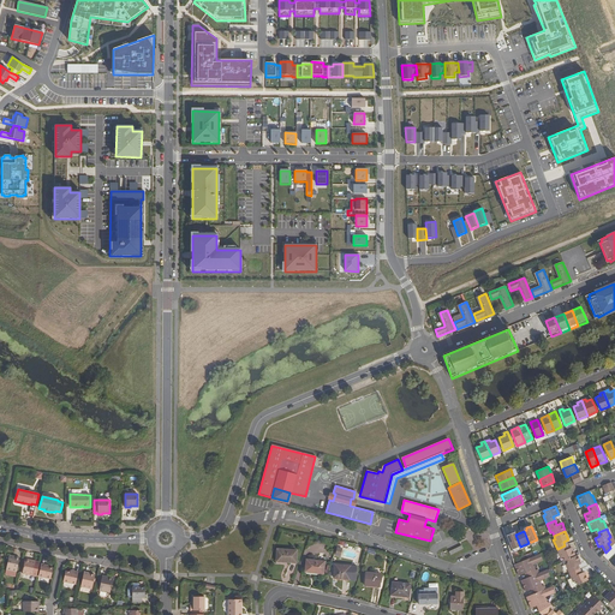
[(507,536),(512,550),(520,547),(515,535),(513,536),(512,533),(507,536)]
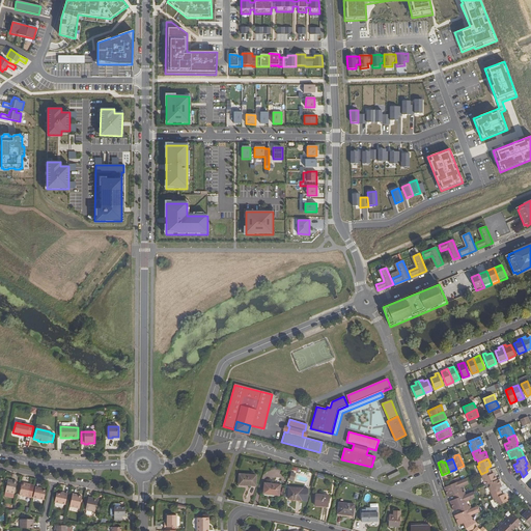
[(521,479),(526,484),(530,478),(530,468),(527,473),(523,477),(521,479)]
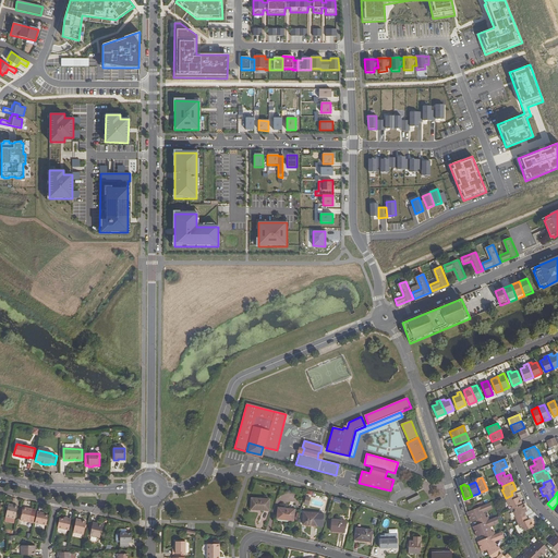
[(514,499),(512,495),(506,498),(509,506),(510,506),(511,509),(513,508),(522,505),(519,497),(517,498),(514,499)]
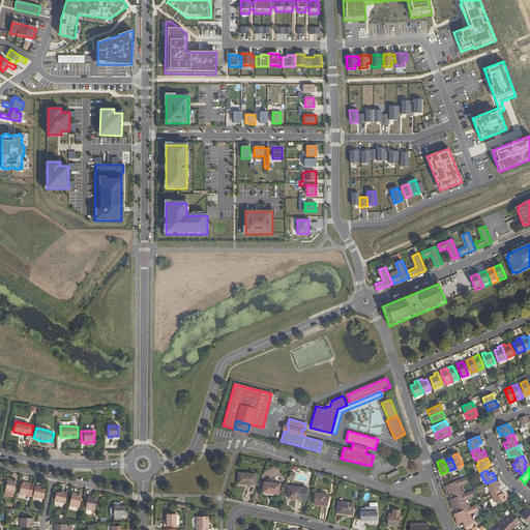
[(256,474),(239,473),(238,483),(255,484),(256,474)]
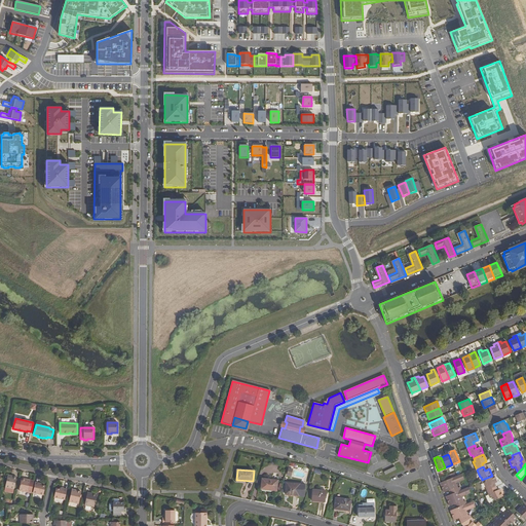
[(440,483),(444,492),(450,489),(452,493),(460,490),(459,487),(457,488),(457,487),(455,482),(458,481),(463,479),(461,474),(440,483)]
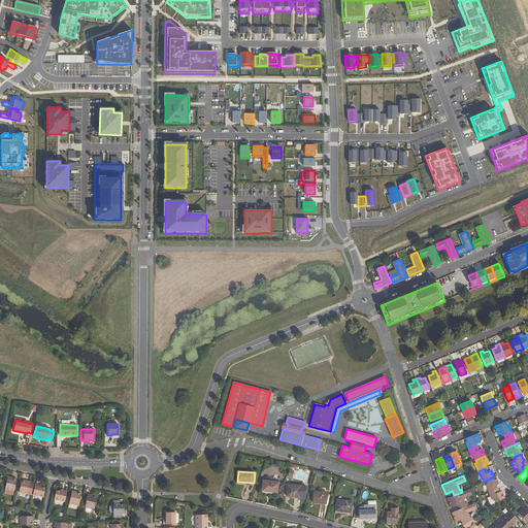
[(5,490),(14,492),(17,479),(8,476),(5,490)]
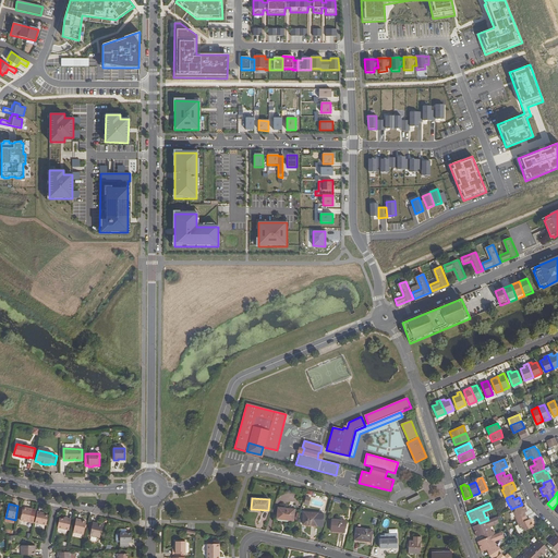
[(513,512),(517,521),(523,518),(522,513),(524,513),(528,511),(524,504),(522,505),(513,508),(514,511),(513,512)]
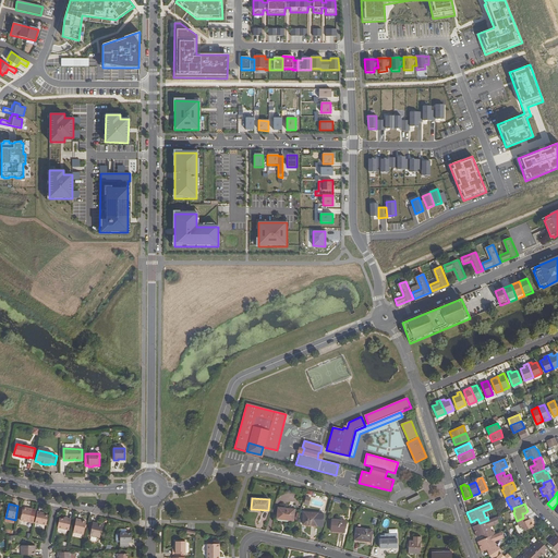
[(21,521),(33,523),(36,510),(23,507),(21,521)]
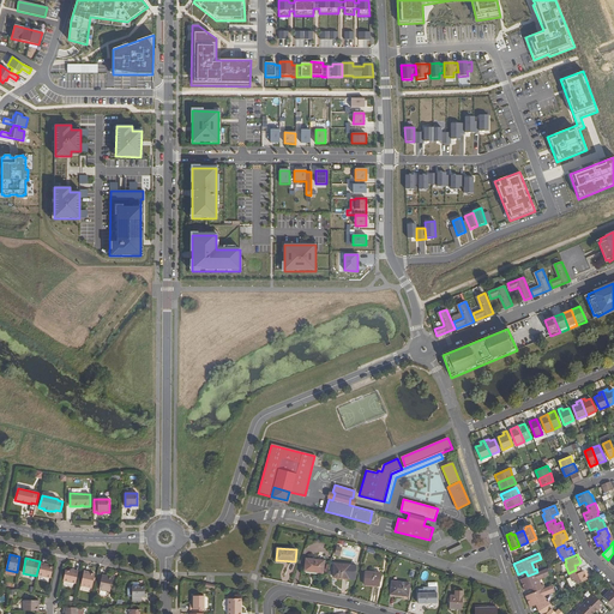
[(324,560),(306,559),(305,571),(323,573),(324,560)]
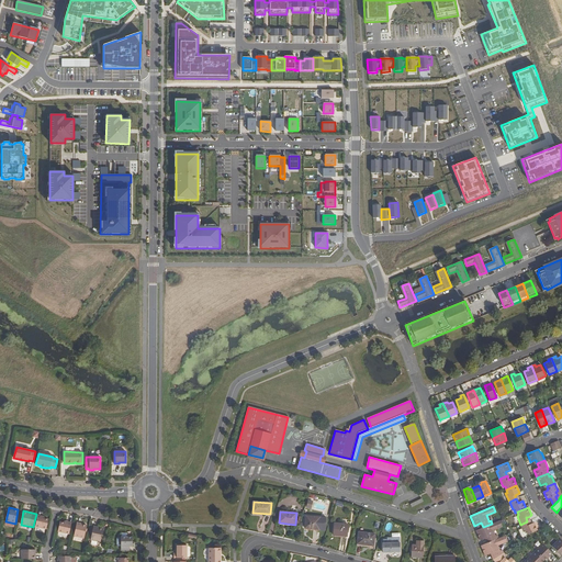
[(44,518),(45,517),(37,515),(35,527),(46,529),(48,519),(44,518)]
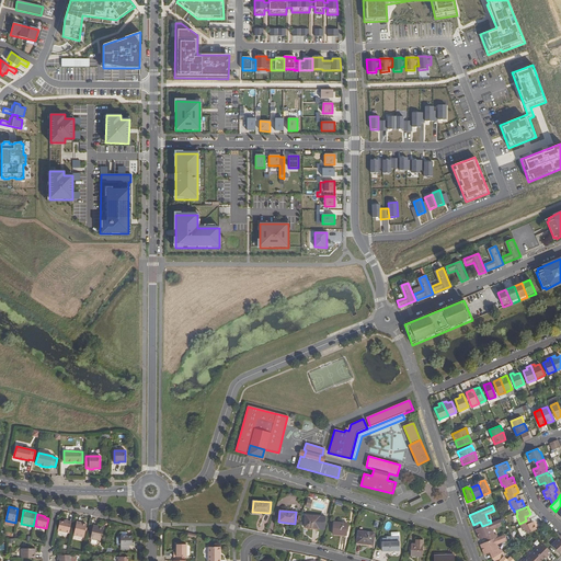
[(319,516),(306,514),(305,526),(318,528),(319,516)]
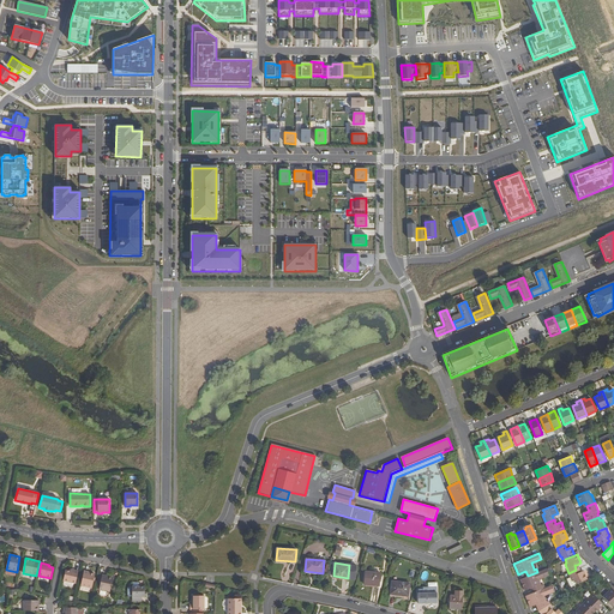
[(521,579),(524,590),(533,588),(535,593),(545,588),(542,584),(541,585),(540,584),(537,578),(542,577),(548,575),(546,569),(537,572),(528,576),(525,577),(521,579)]
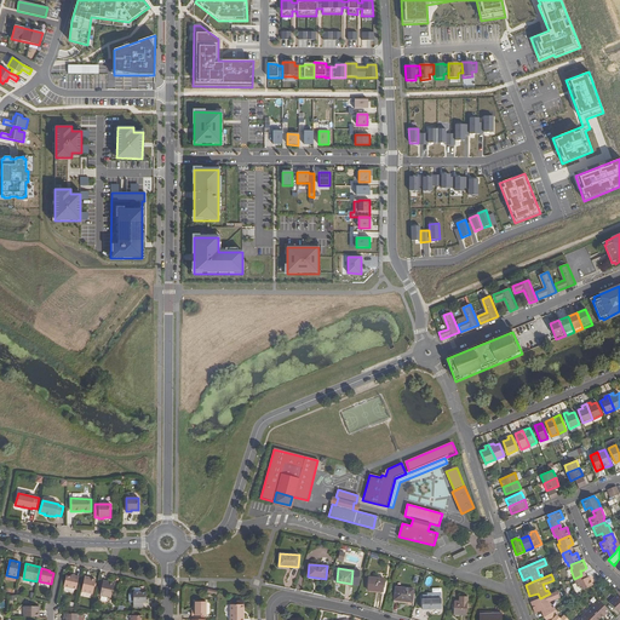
[(79,577),(70,575),(70,577),(65,577),(63,586),(76,590),(79,577)]
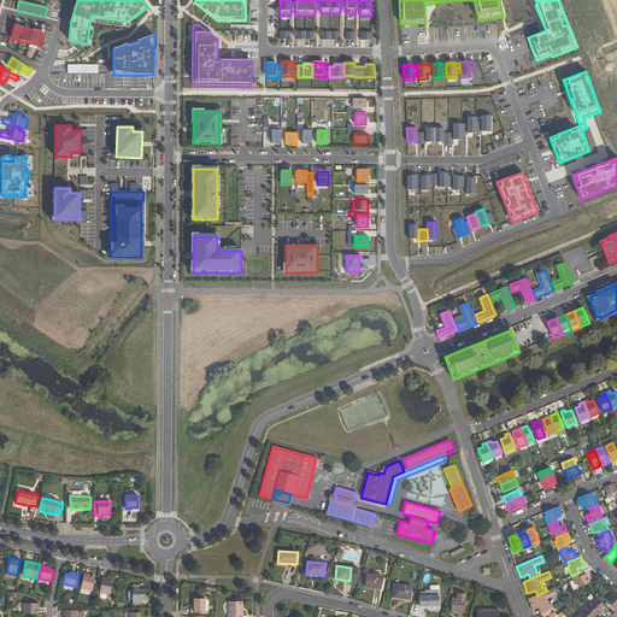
[(581,576),(579,573),(571,576),(575,585),(577,585),(579,587),(591,582),(587,574),(583,575),(581,576)]
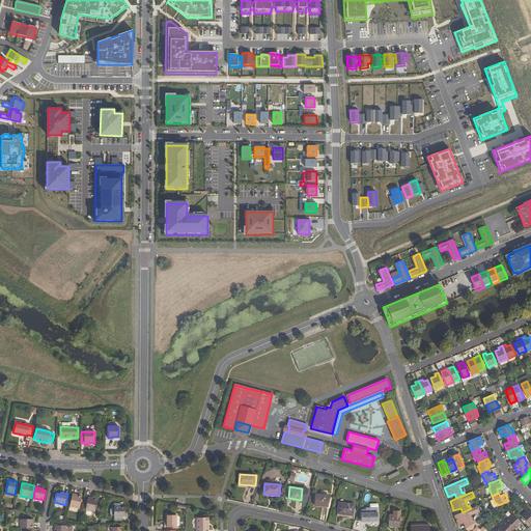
[(70,506),(79,509),(82,497),(76,496),(76,495),(73,494),(70,506)]
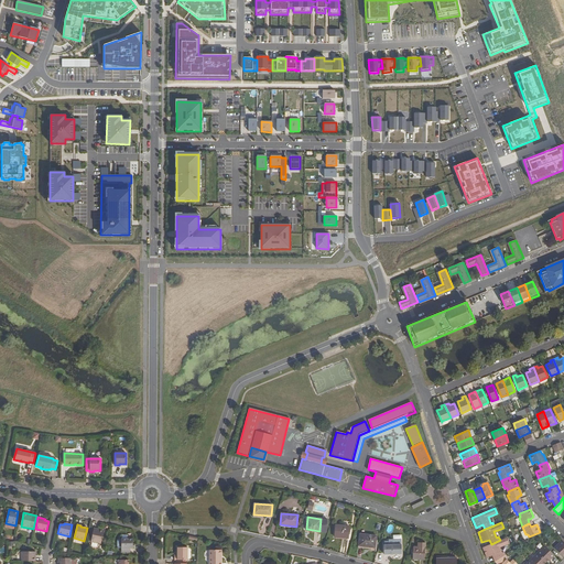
[(348,527),(336,525),(335,538),(347,538),(348,527)]
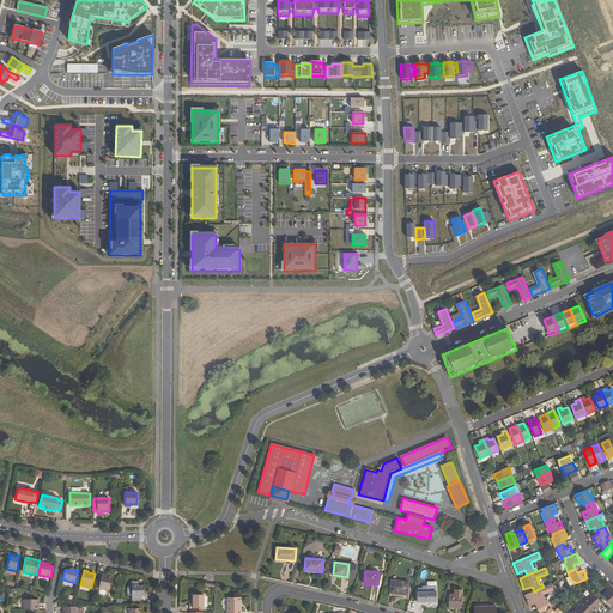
[(102,575),(99,589),(110,592),(113,577),(107,576),(107,575),(102,575)]
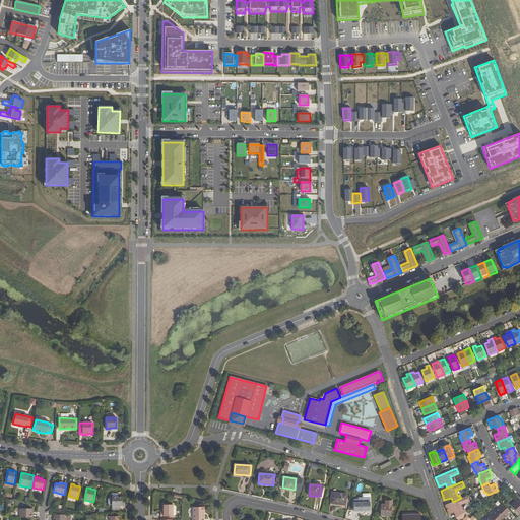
[(347,494),(332,493),(331,504),(346,505),(347,494)]
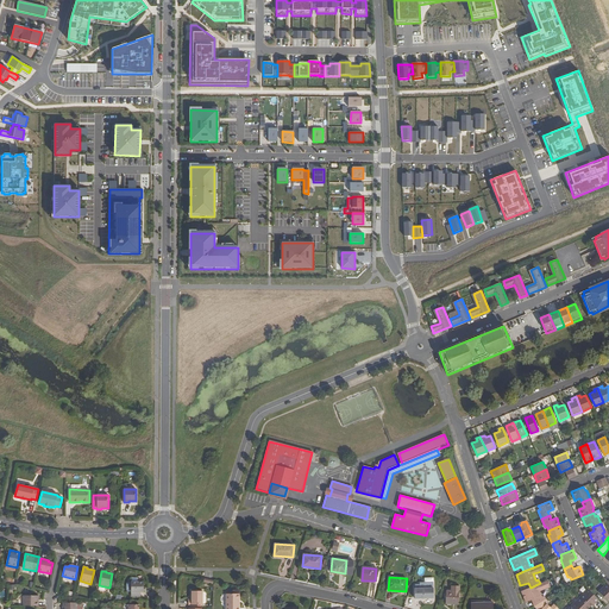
[(521,591),(526,602),(531,600),(533,598),(537,606),(545,600),(544,596),(541,597),(541,596),(539,590),(542,589),(548,586),(546,581),(540,583),(531,588),(527,589),(521,591)]
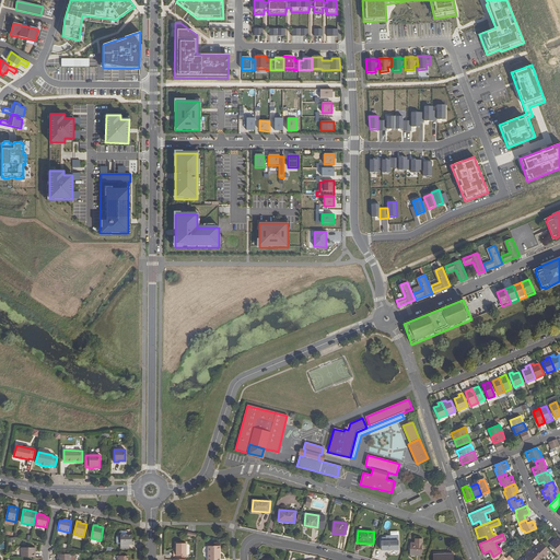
[(120,544),(120,548),(129,548),(129,545),(131,545),(131,544),(131,540),(131,535),(120,535),(120,536),(117,536),(115,537),(115,543),(117,544),(120,544)]
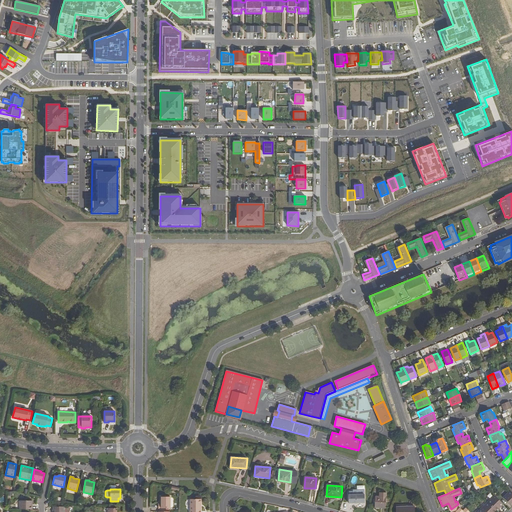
[(357,495),(357,490),(353,490),(353,492),(349,492),(349,495),(349,503),(365,503),(365,494),(357,495)]
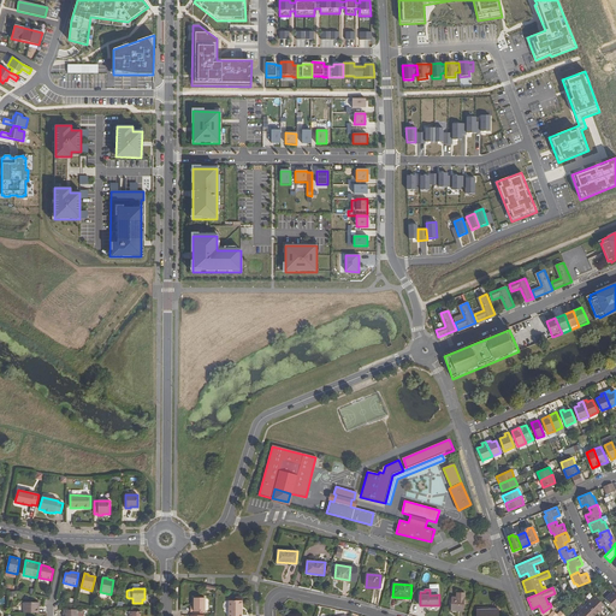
[(605,598),(615,609),(615,606),(615,592),(614,591),(610,593),(605,598)]
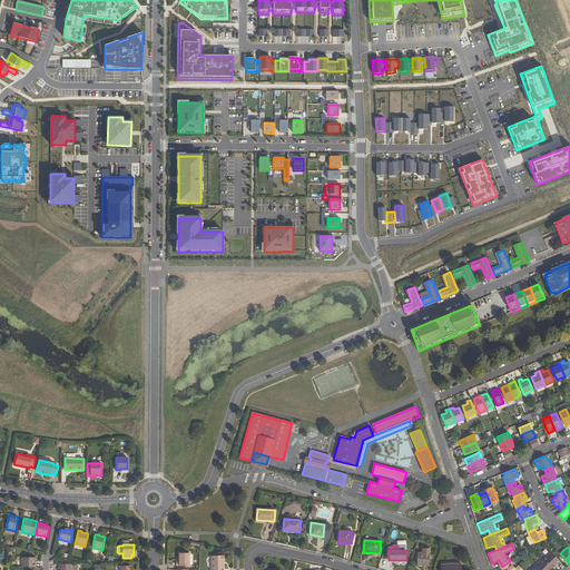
[(430,549),(423,548),(422,553),(418,553),(418,564),(429,566),(430,549)]
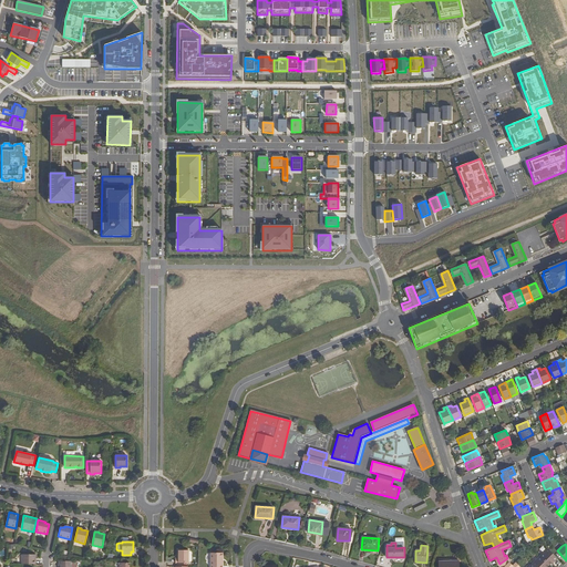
[(539,556),(548,565),(556,557),(547,548),(539,556)]
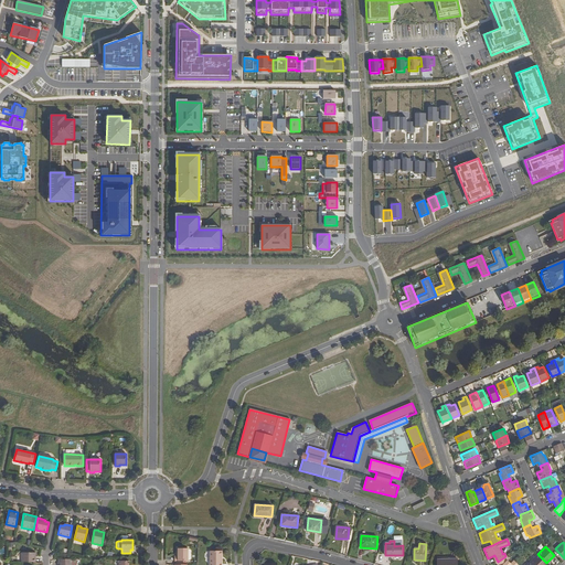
[(174,561),(188,561),(188,548),(178,548),(178,556),(174,556),(174,561)]
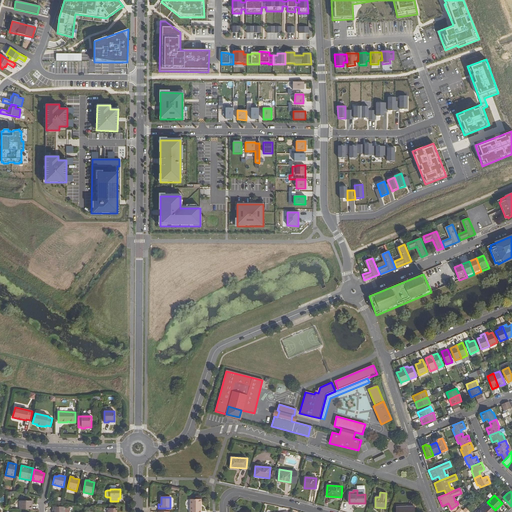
[(190,511),(200,511),(201,499),(190,499),(190,511)]
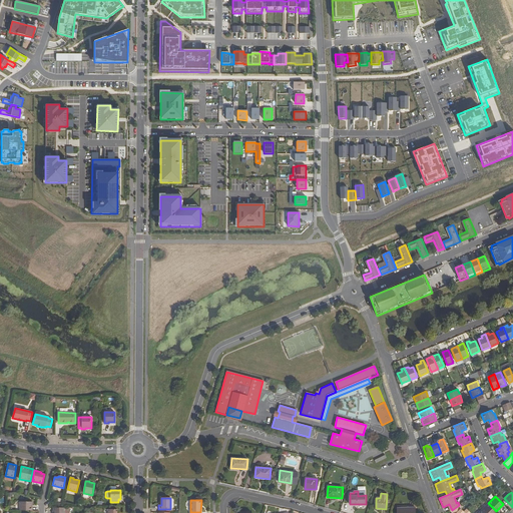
[(19,502),(19,510),(32,510),(32,502),(19,502)]
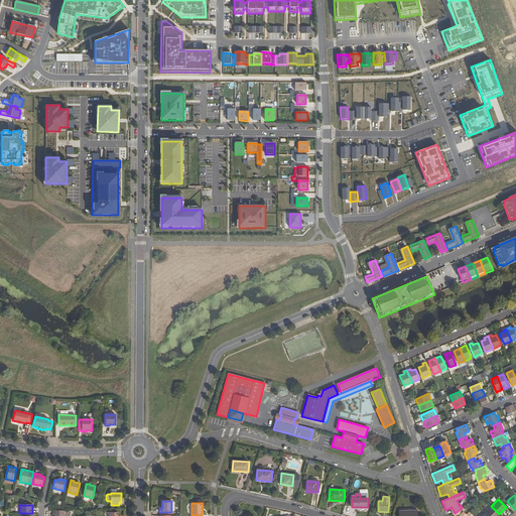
[(484,513),(487,515),(497,515),(499,514),(491,506),(484,513)]
